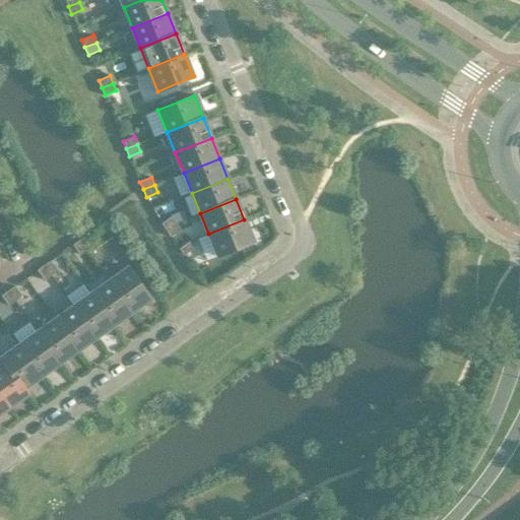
[(166,231),(176,223),(171,216),(161,223),(166,231)]
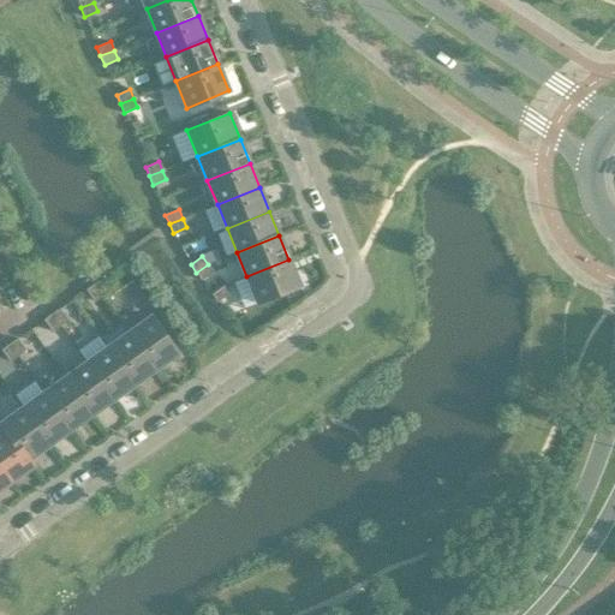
[(299,286),(288,260),(246,276),(257,303),(299,286)]
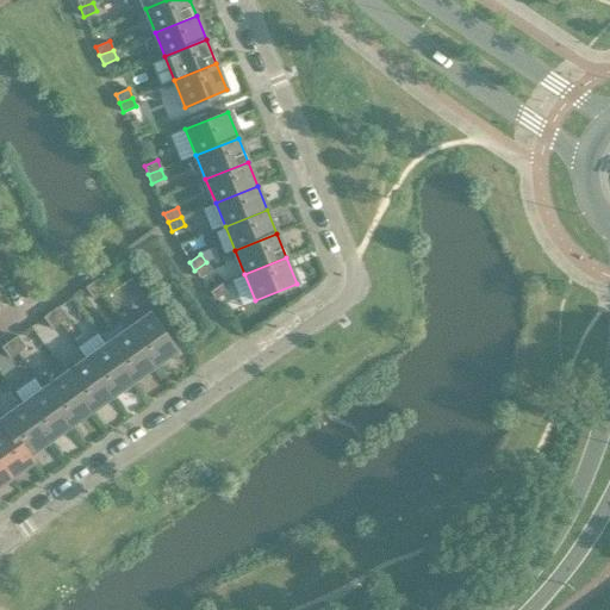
[(200,278),(212,269),(206,262),(194,271),(200,278)]
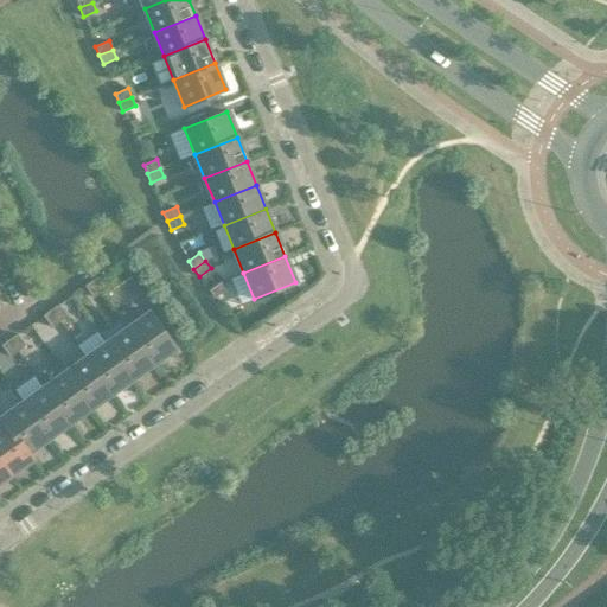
[(109,286),(101,275),(93,280),(101,292),(109,286)]
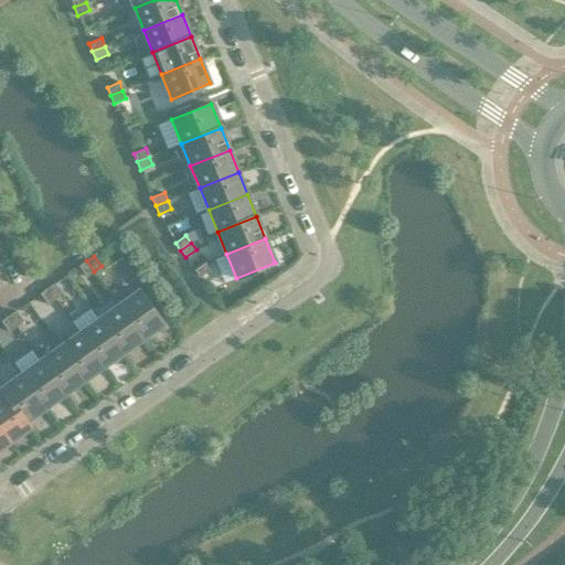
[(94,272),(86,260),(80,266),(86,277),(94,272)]
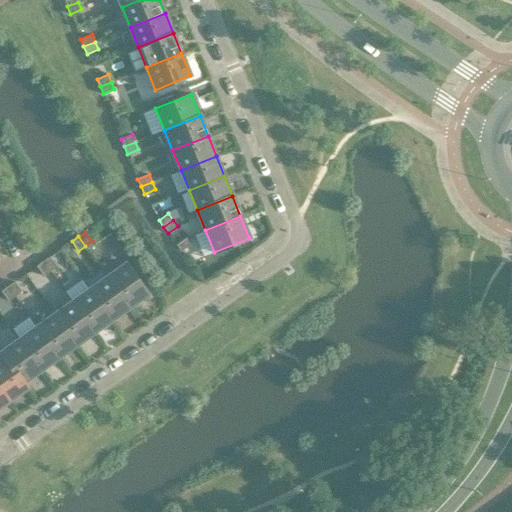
[(181,251),(191,244),(186,238),(176,245),(181,251)]
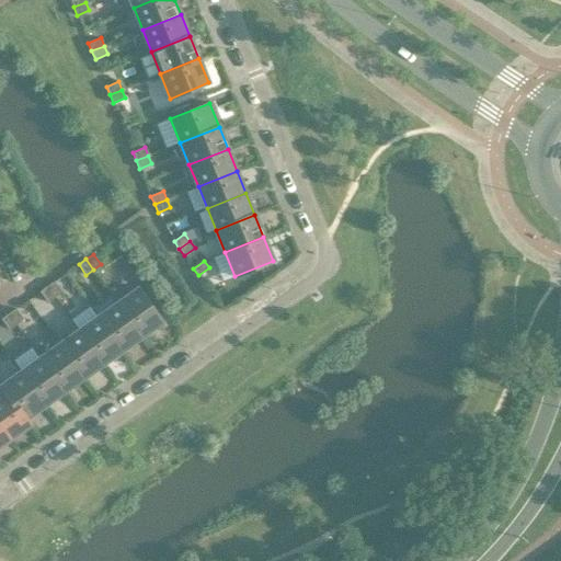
[(61,292),(54,282),(47,286),(55,297),(61,292)]
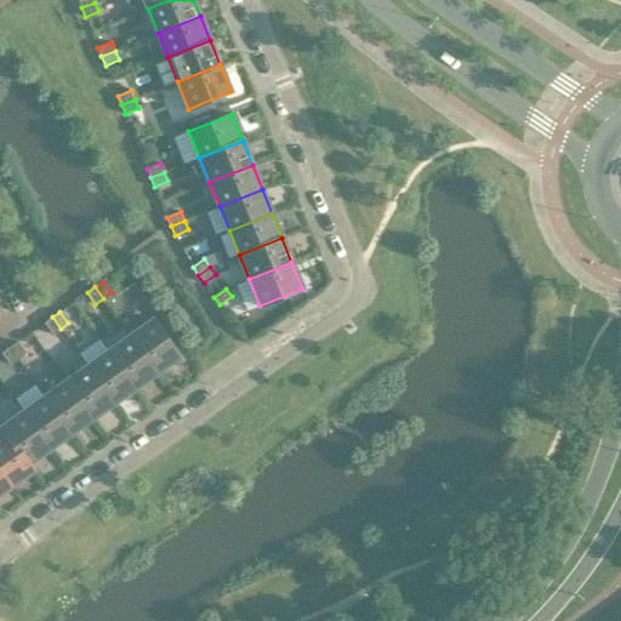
[(61,329),(52,317),(44,323),(52,335),(61,329)]
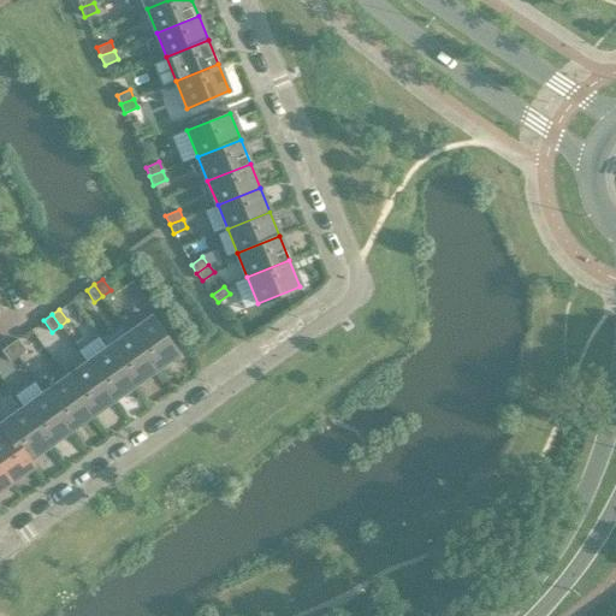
[(178,353),(152,317),(128,332),(154,369),(178,353)]
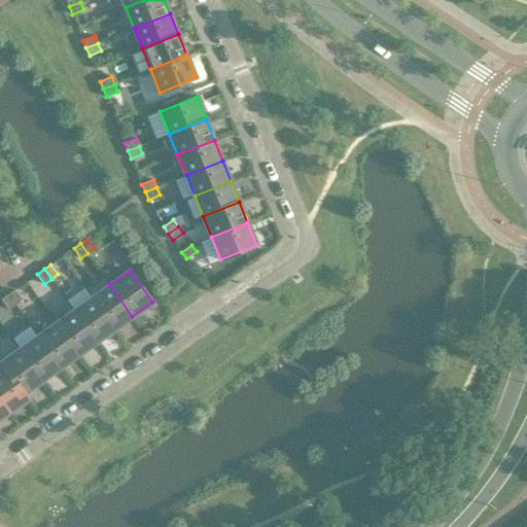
[(132,316),(109,284),(92,297),(114,329),(132,316)]
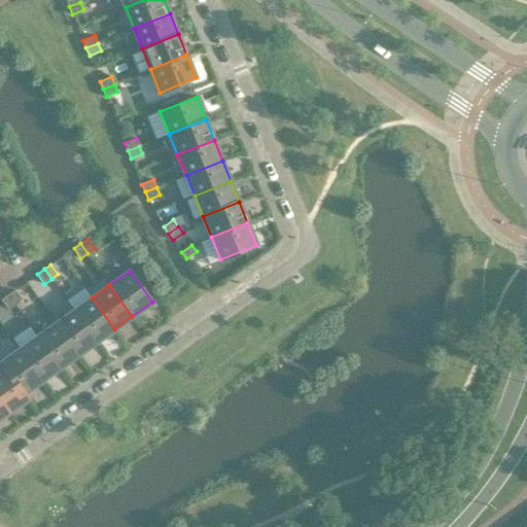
[(22,300),(14,290),(8,294),(15,305),(22,300)]
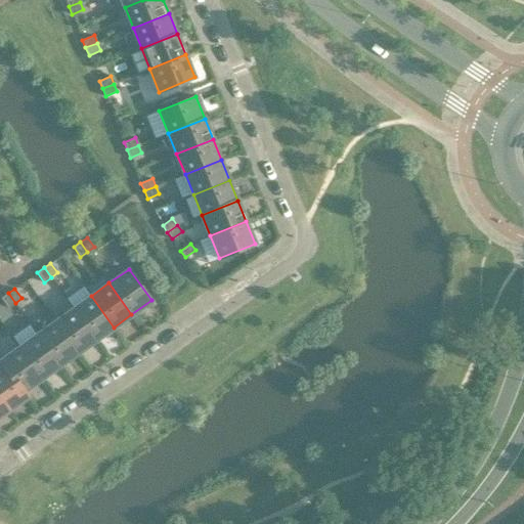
[(15,303),(8,293),(1,298),(8,308),(15,303)]
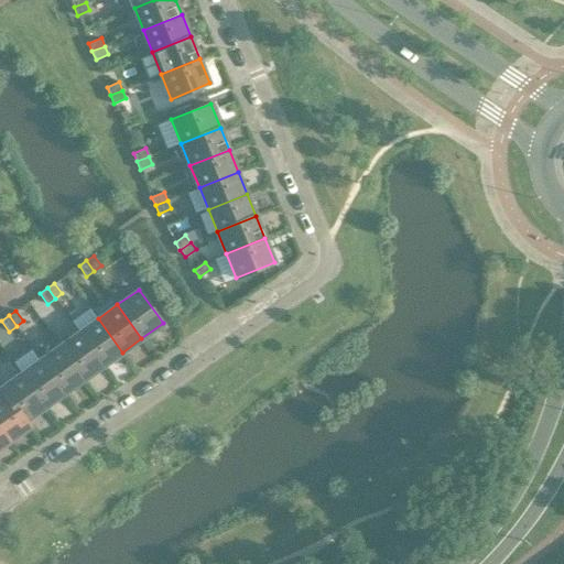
[(122,353),(98,318),(78,332),(102,366),(122,353)]
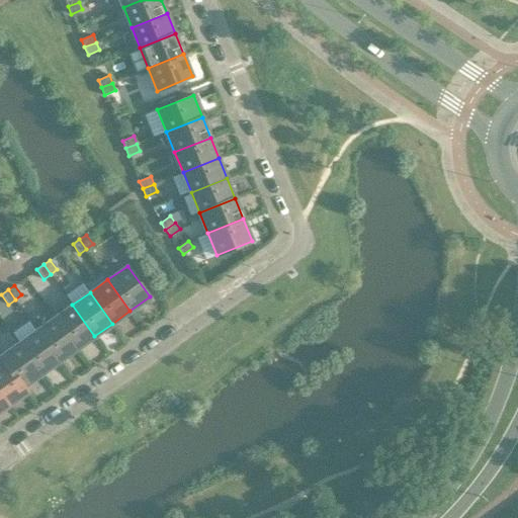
[(94,336),(72,305),(55,318),(77,349),(94,336)]
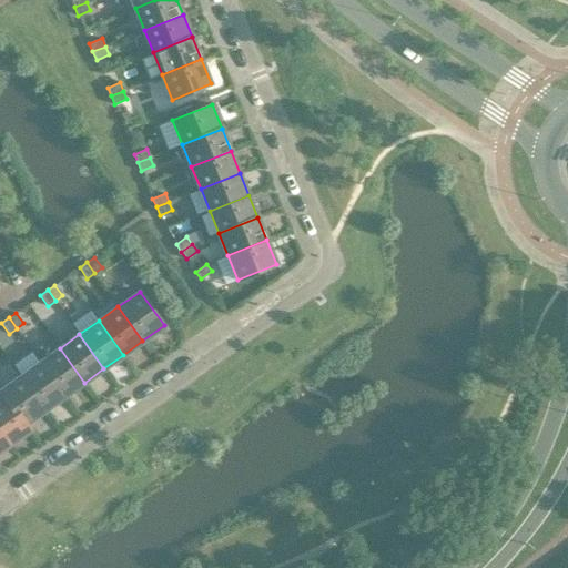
[(84,383),(60,348),(40,362),(64,396),(84,383)]
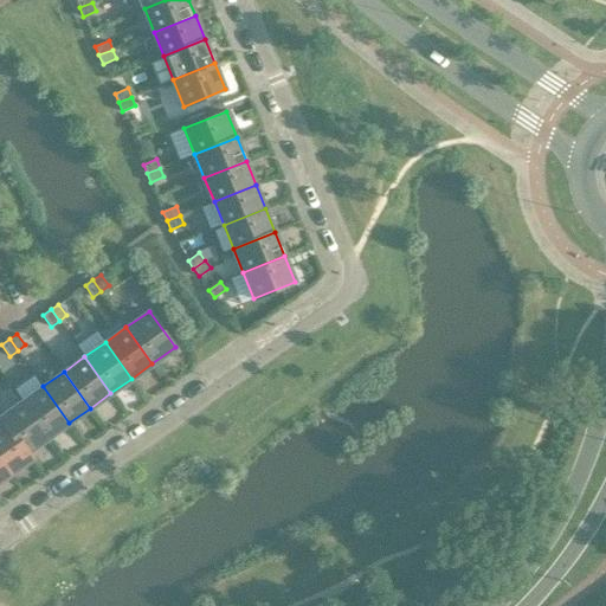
[(69,423),(43,386),(21,401),(47,438),(69,423)]
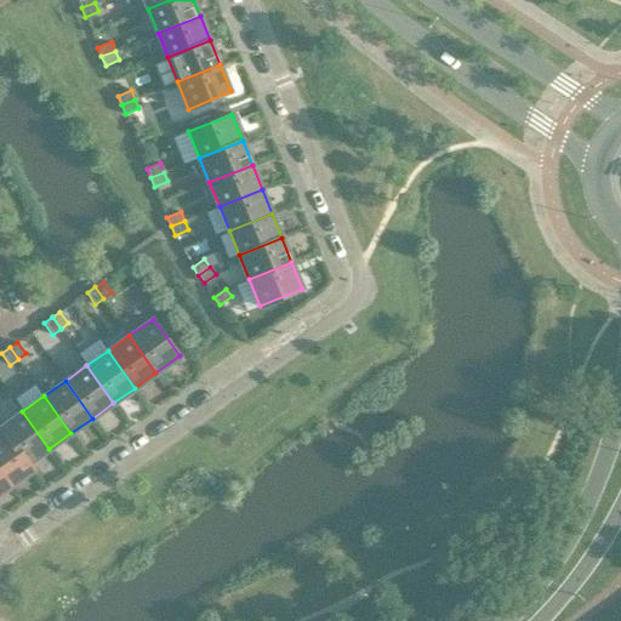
[(49,449),(22,411),(1,426),(33,471),(34,469),(29,463),(49,449)]
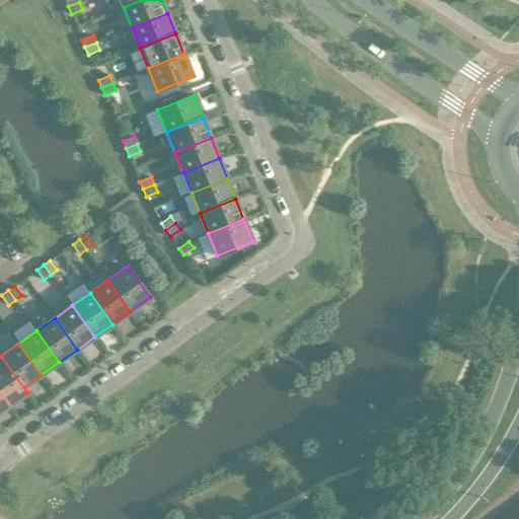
[(27,393),(1,356),(0,356),(0,357),(4,362),(0,365),(0,392),(9,405),(27,393)]
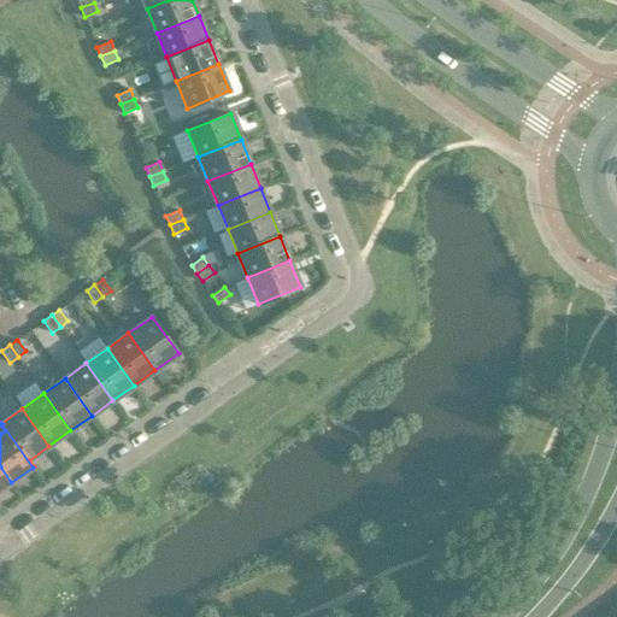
[(0,489),(11,482),(0,466),(0,489)]
